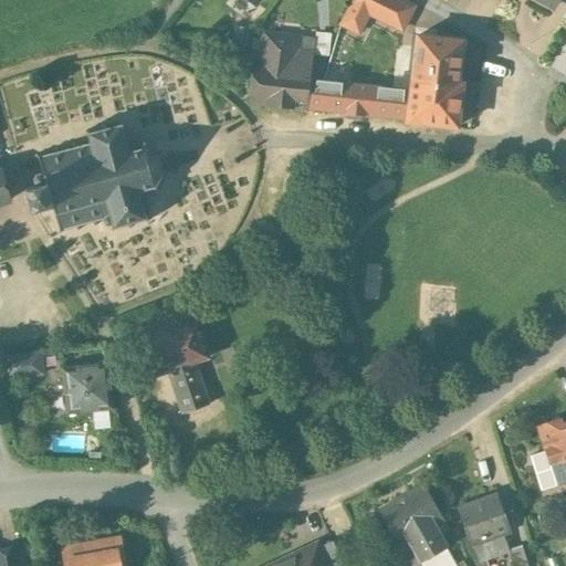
[(413,7),(400,0),(353,0),(341,23),(359,33),(368,13),(402,30),(413,7)]
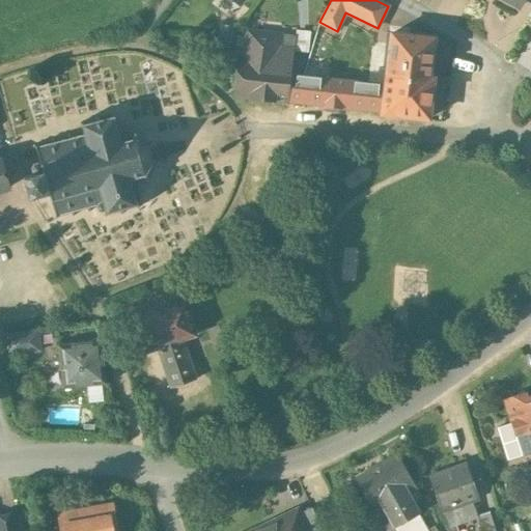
[(296,36),(247,30),(244,60),(239,60),(235,96),(288,102),(291,75),(296,36)]
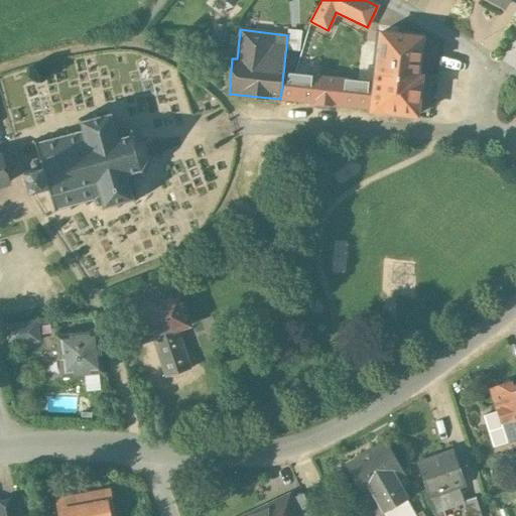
[(422,37),(381,32),(376,73),(417,78),(417,77),(422,37)]
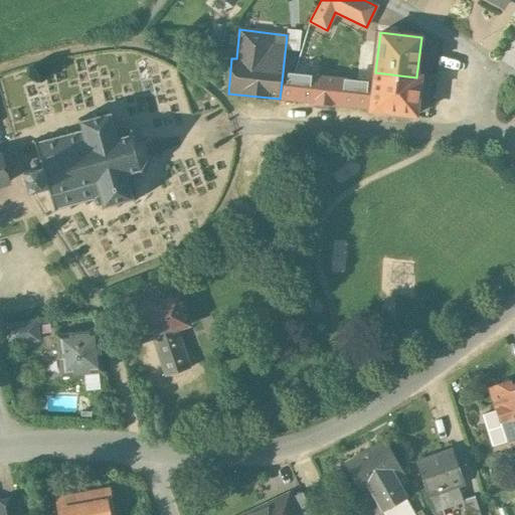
[(299,71),(319,71),(319,57),(299,57),(299,71)]
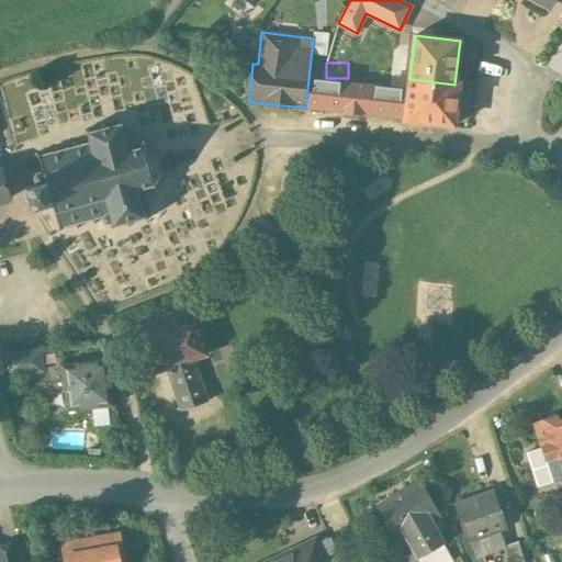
[(407,90),(308,79),(305,108),(405,120),(408,89),(408,88),(407,90)]
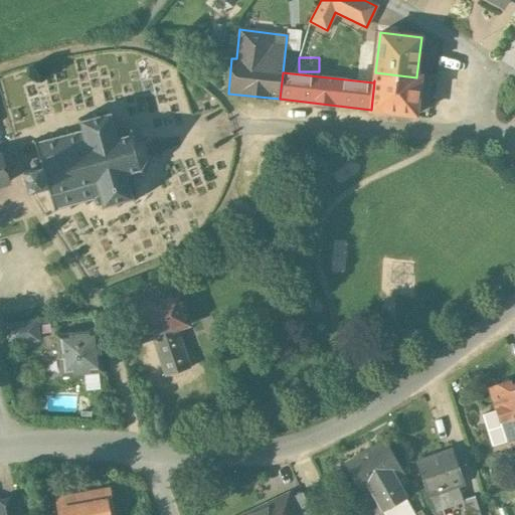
[(416,77),(375,72),(374,81),(371,110),(370,111),(415,116),(420,76),(416,76),(416,77)]
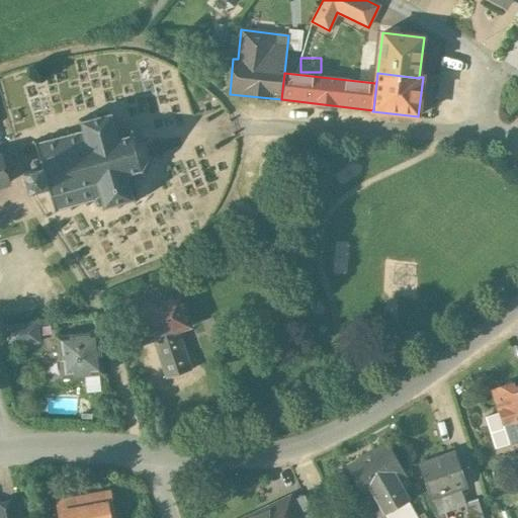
[(101,144),(123,137),(114,106),(92,113),(96,125),(101,144)]
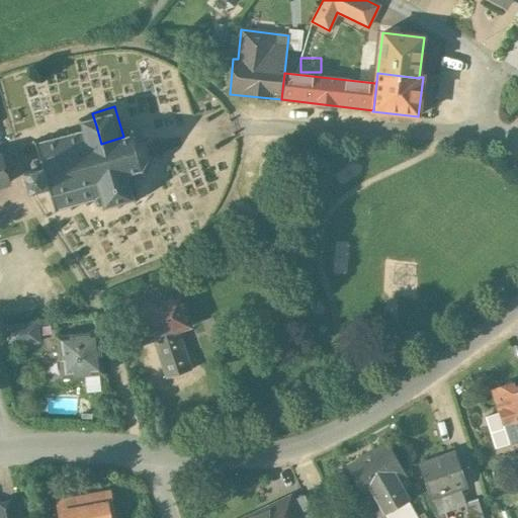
[(135,176),(142,173),(147,177),(150,161),(145,144),(130,136),(123,137),(101,144),(96,125),(35,143),(42,167),(23,172),(29,193),(49,187),(55,210),(98,198),(102,185),(111,182),(116,199),(140,193),(135,176)]
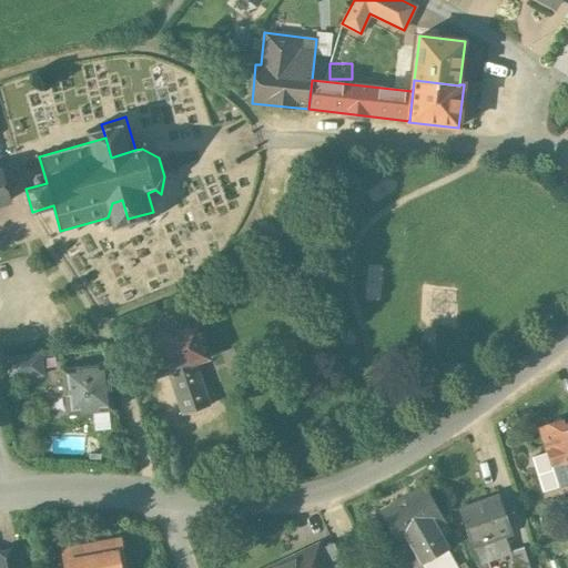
[(0,203),(9,201),(1,172),(0,172),(0,203)]
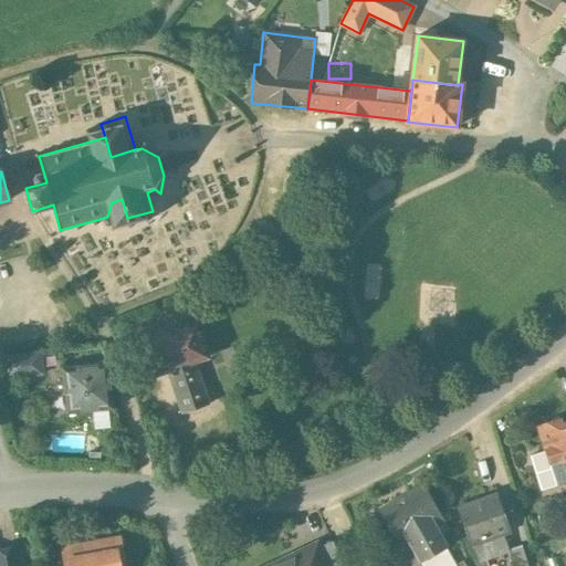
[(175,329),(164,334),(144,341),(155,375),(168,370),(176,395),(181,412),(209,404),(203,386),(202,385),(195,362),(208,357),(196,323),(176,329),(175,329)]
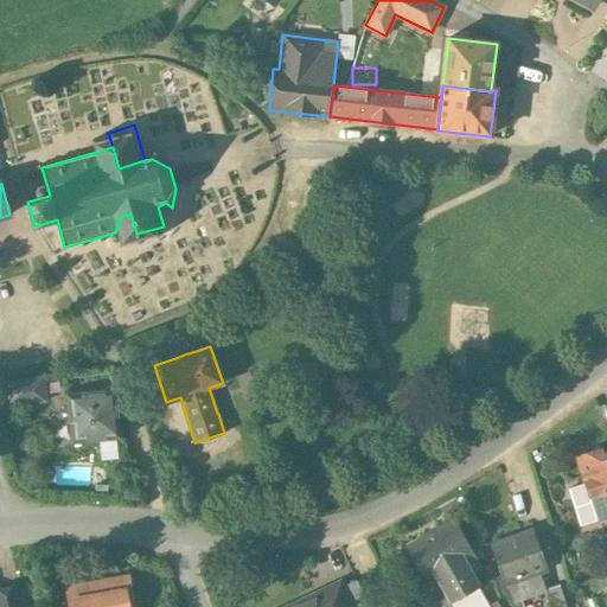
[(43,377),(7,383),(11,407),(46,401),(43,377)]
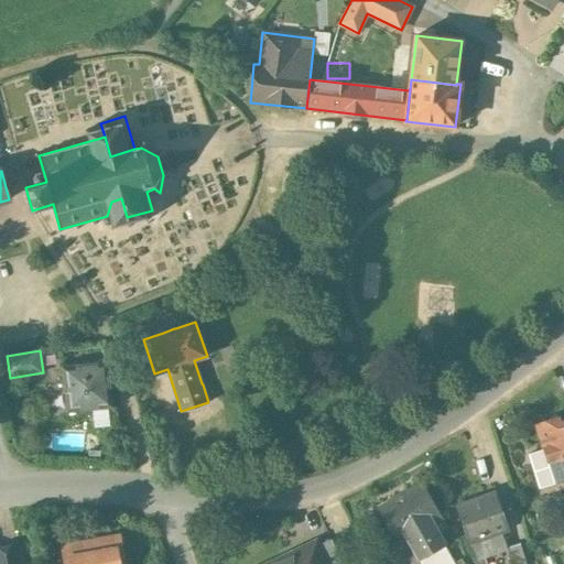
[(108,361),(62,366),(66,412),(114,408),(108,361)]
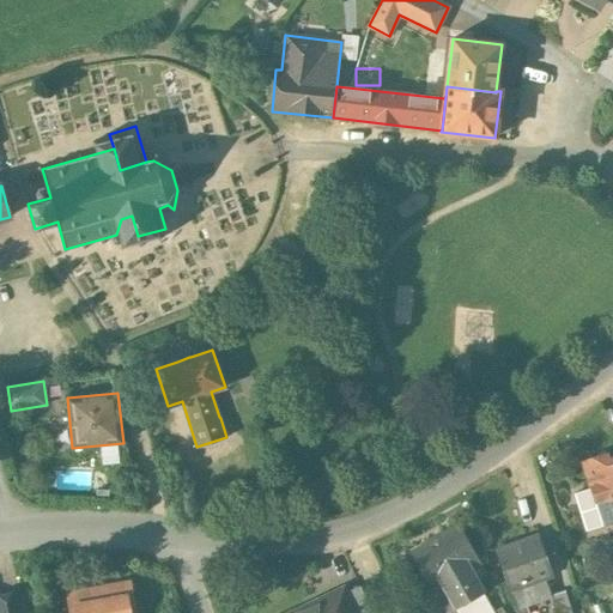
[(612,459),(608,461),(606,456),(584,463),(599,507),(612,502),(612,503),(612,459)]
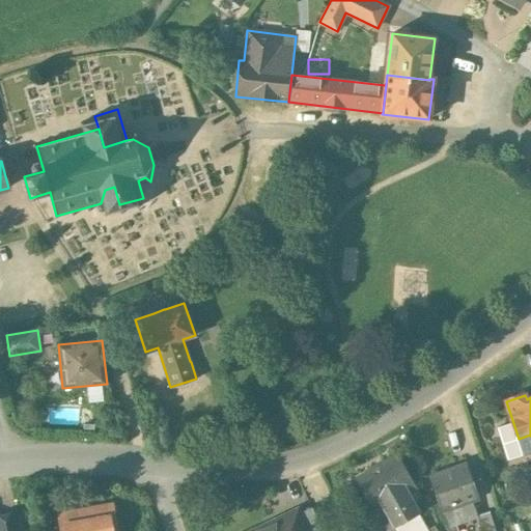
[(397,454),(356,478),(373,510),(383,505),(395,527),(418,514),(406,492),(415,486),(397,454)]
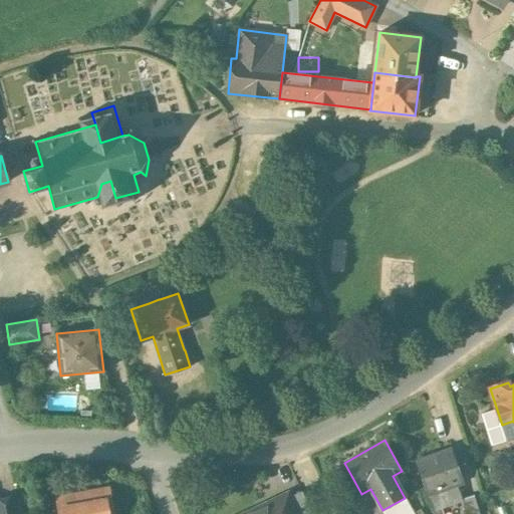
[(451,450),(417,462),(434,510),(461,501),(461,500),(462,499),(457,484),(462,482),(451,450)]
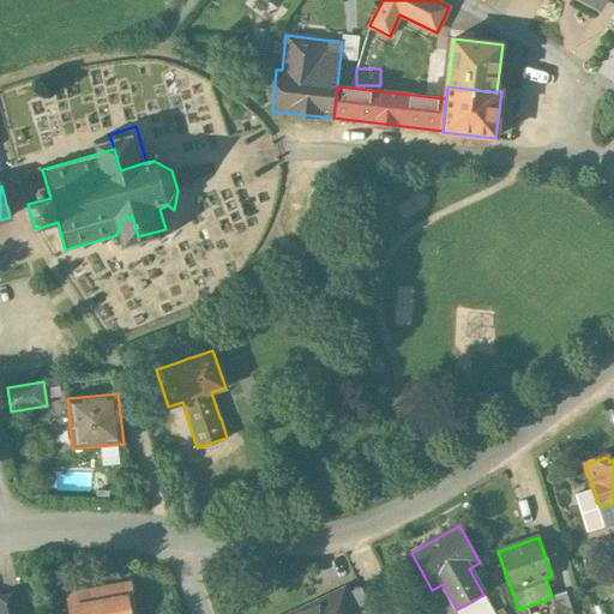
[(134,613),(130,584),(68,596),(72,613),(134,613)]
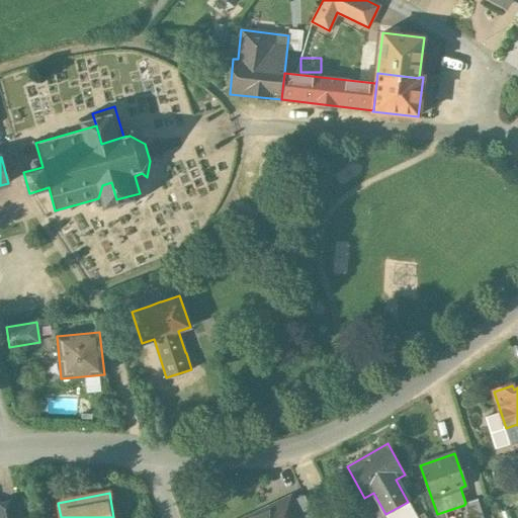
[(315,517),(305,495),(290,501),(297,517),(315,517)]
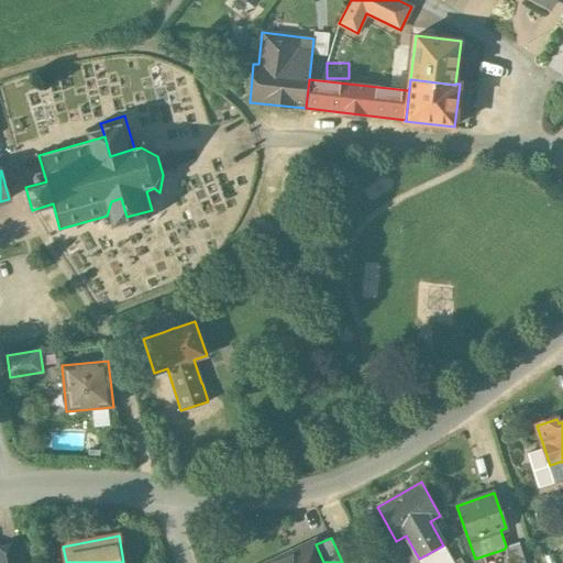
[(506,547),(505,548),(505,549),(509,562),(526,562),(519,542),(506,547)]
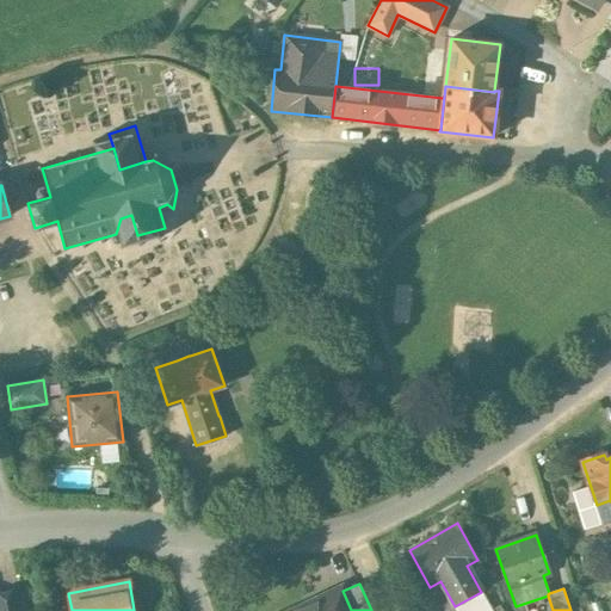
[(341,590),(294,610),(351,610),(343,591),(341,590)]
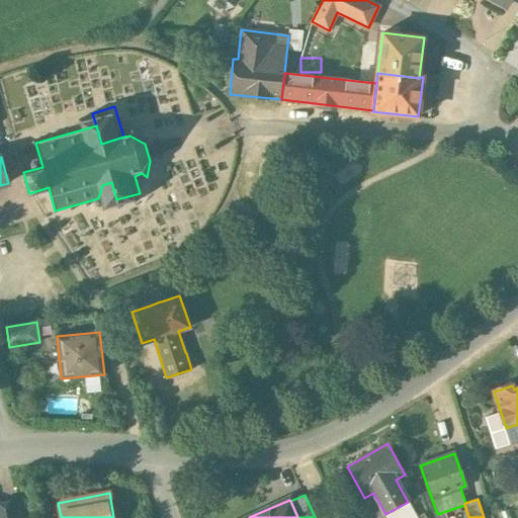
[(18,517),(15,501),(0,503),(0,517),(18,517)]
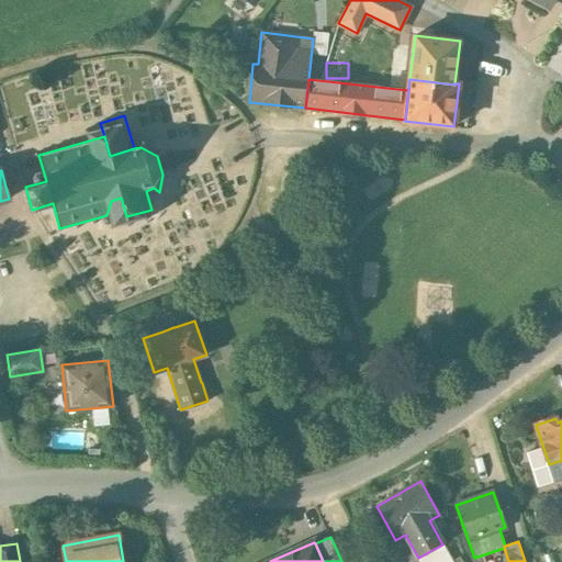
[(452,561),(442,544),(418,558),(420,561),(452,561)]
